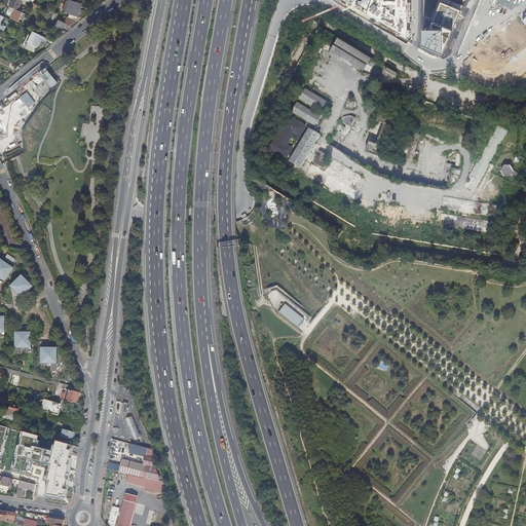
[(24,0),(9,0),(7,5),(23,12),(25,9),(24,8),(27,1),(25,0),(24,0)]
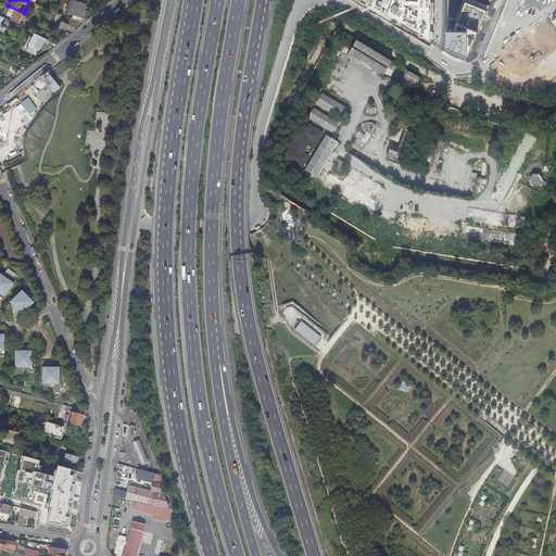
[(81,17),(86,3),(75,0),(70,0),(66,12),(73,15),(81,17)]
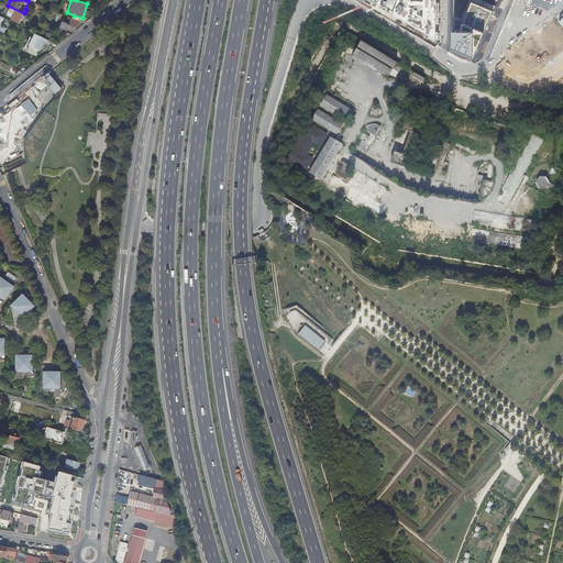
[(366,0),(376,6),(384,10),(393,14),(435,41),(435,0),(366,0)]
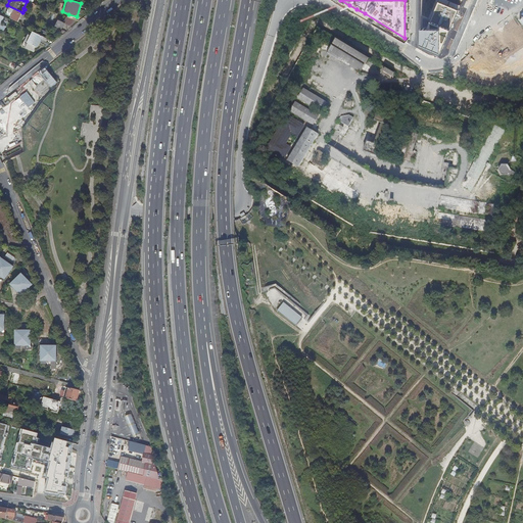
[(439,0),(421,0),(420,45),(440,54),(459,10),(439,1),(439,0)]
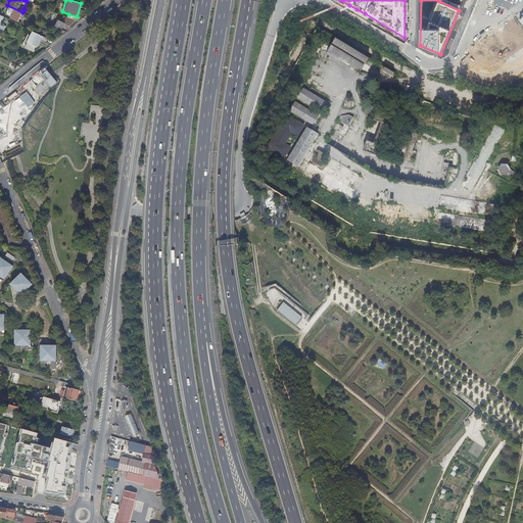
[(27,14),(22,12),(10,7),(6,14),(19,21),(21,17),(25,18),(27,14)]
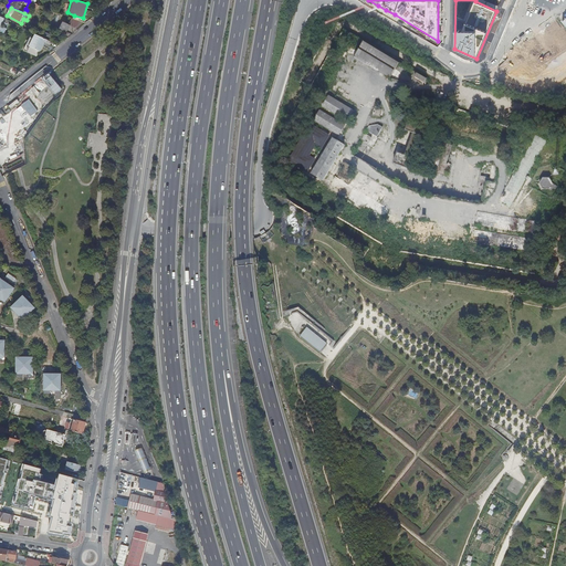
[(64,23),(61,29),(71,33),(74,28),(64,23)]
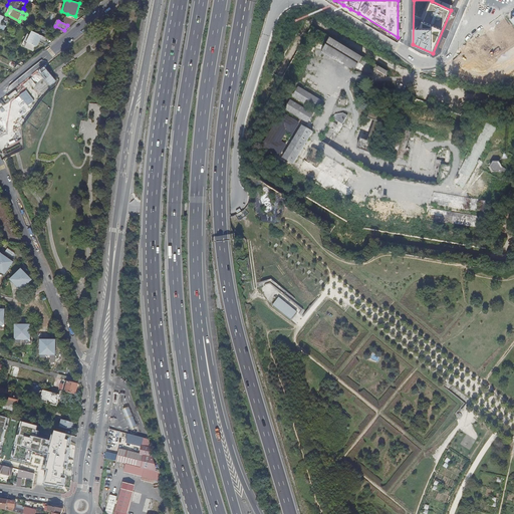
[(47,38),(33,31),(31,34),(28,32),(21,45),(33,51),(40,39),(45,41),(47,38)]
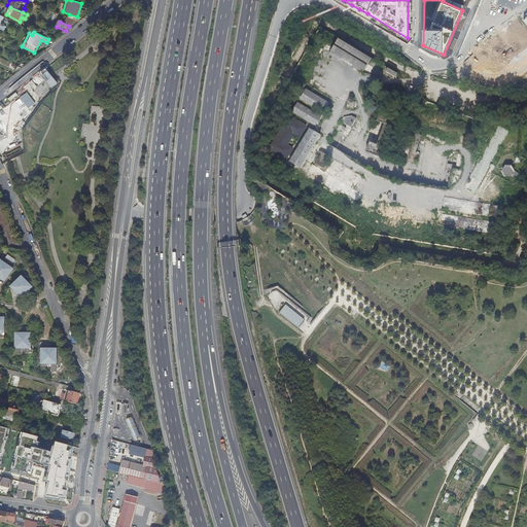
[(336,38),(328,53),(361,74),(369,58),(336,38)]
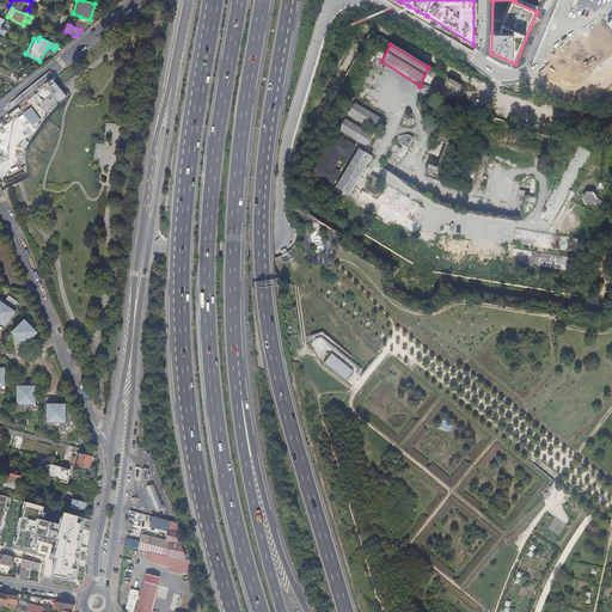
[(448,84),(460,89),(463,84),(451,79),(448,84)]
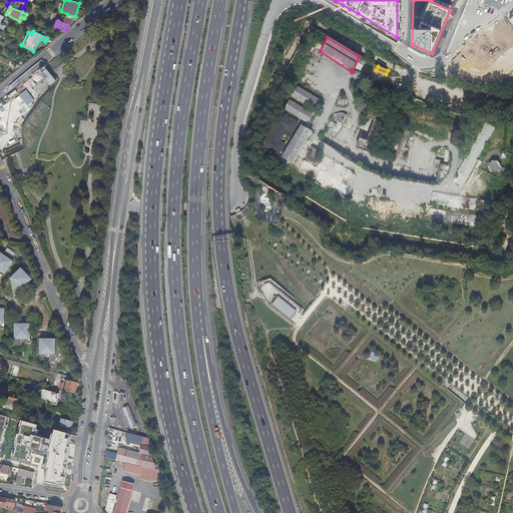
[(319,100),(296,86),(290,96),(313,110),(319,100)]
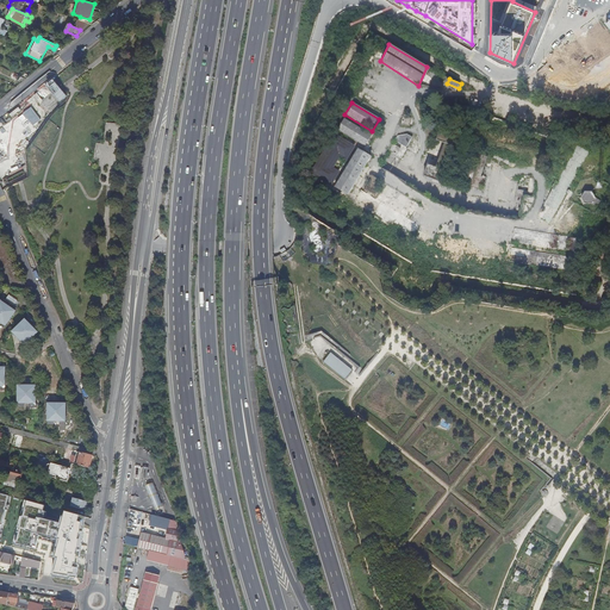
[(4,124),(0,125),(0,161),(12,155),(8,148),(10,139),(13,137),(8,137),(10,134),(14,135),(17,134),(8,132),(11,130),(8,124),(13,125),(12,128),(18,125),(23,125),(23,119),(25,123),(31,124),(39,119),(33,106),(22,113),(22,116),(13,119),(13,124),(6,123),(6,129),(4,124)]
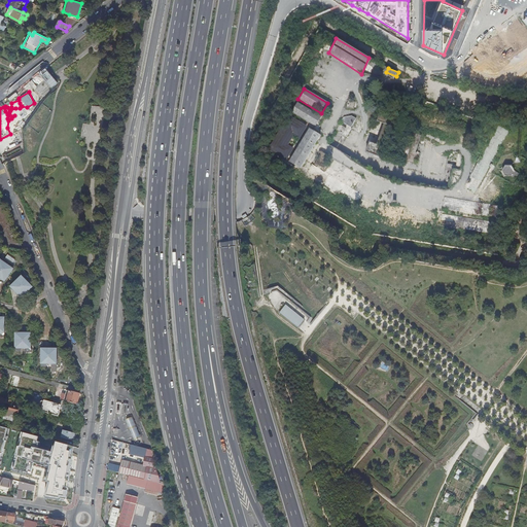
[(353,102),(346,100),(345,108),(352,109),(353,102)]
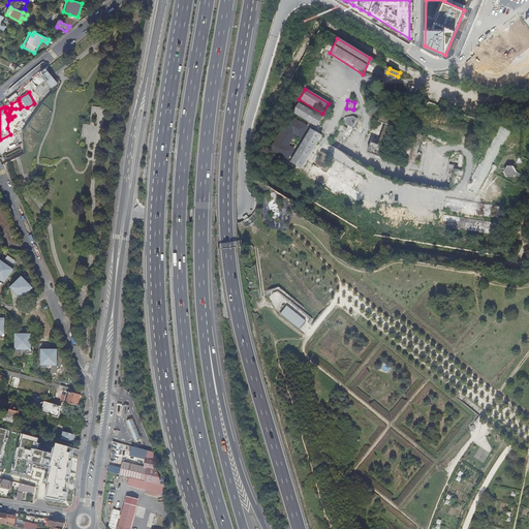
[(320,117),(297,102),(290,113),(315,126),(320,117)]
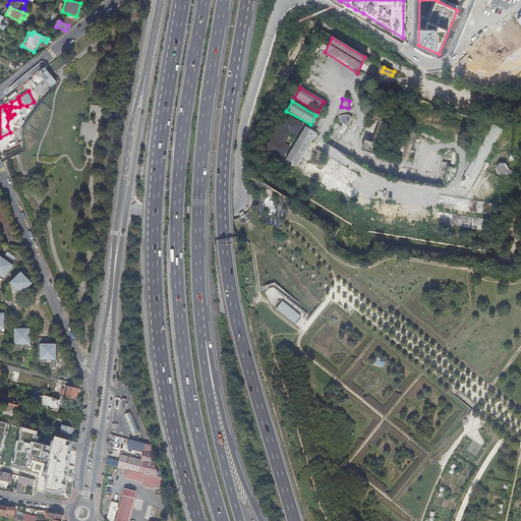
[(372,112),(370,119),(378,121),(369,142),(362,139),(359,150),(373,155),(387,118),(372,112)]
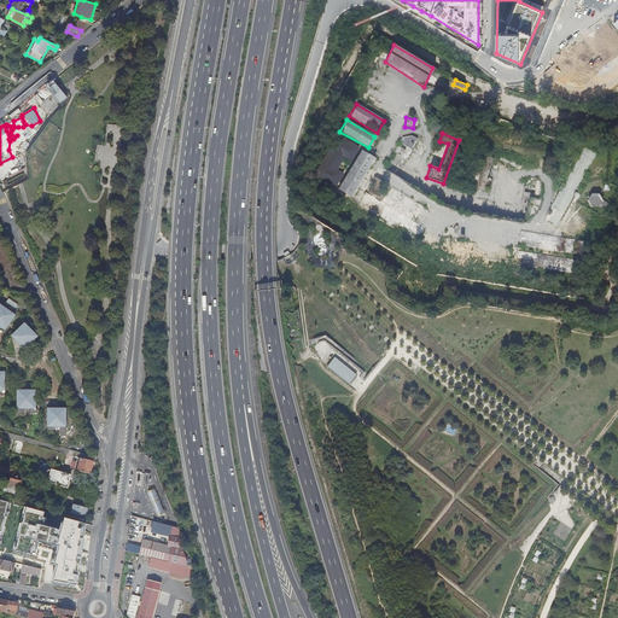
[(312,175),(332,187),(342,173),(336,169),(342,159),(348,162),(356,147),(336,135),(312,175)]
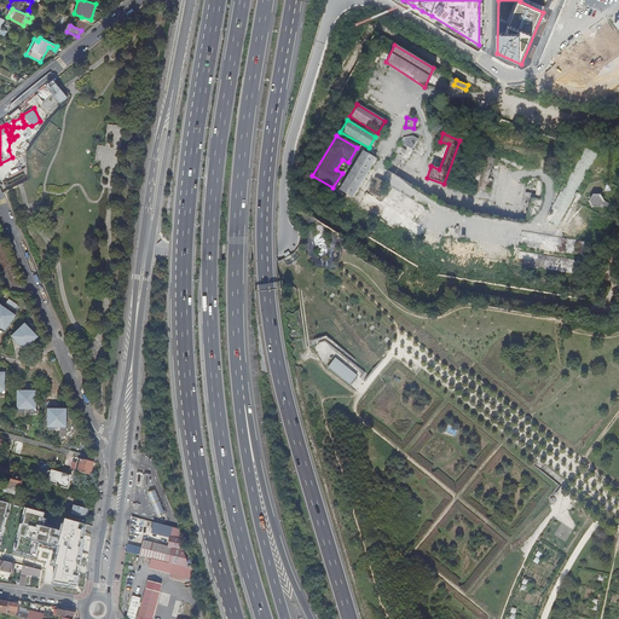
[(403,139),(399,144),(410,150),(416,139),(411,137),(403,139)]
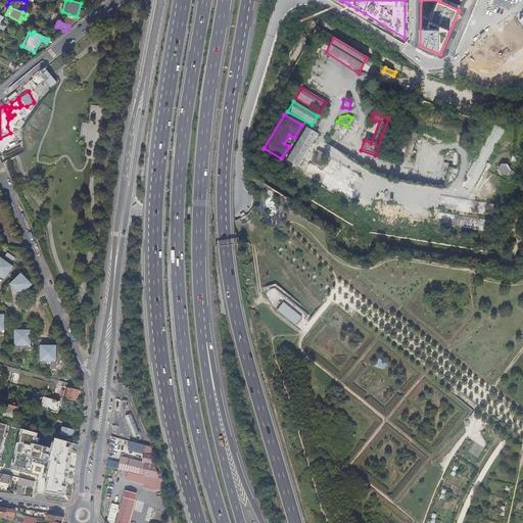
[(468,127),(467,123),(464,123),(463,117),(454,119),(455,126),(460,126),(460,128),(468,127)]
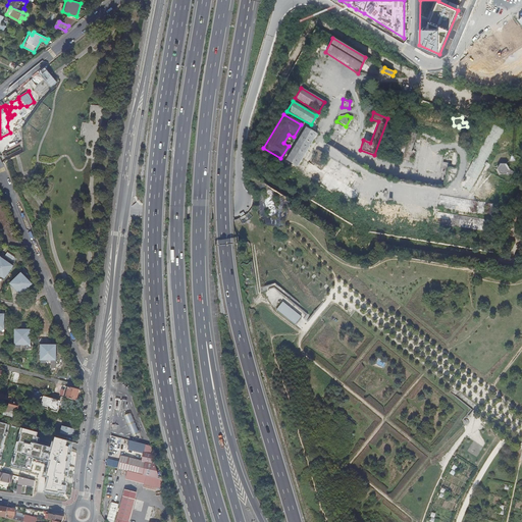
[(304,125),(283,159),(295,166),(315,133),(304,125)]
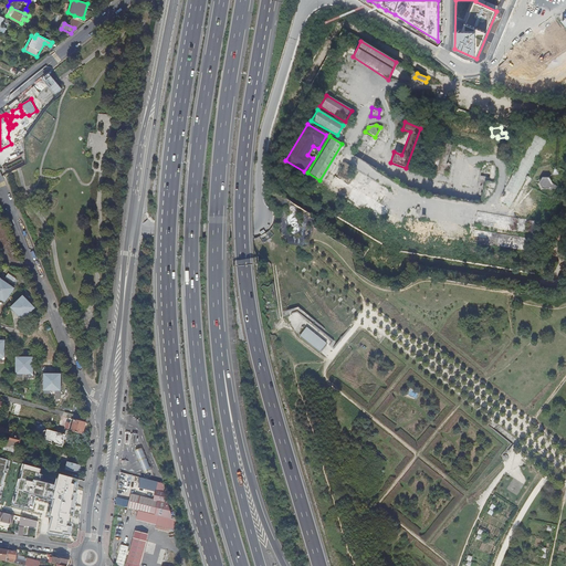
[(437,154),(433,171),(446,174),(449,156),(437,154)]
